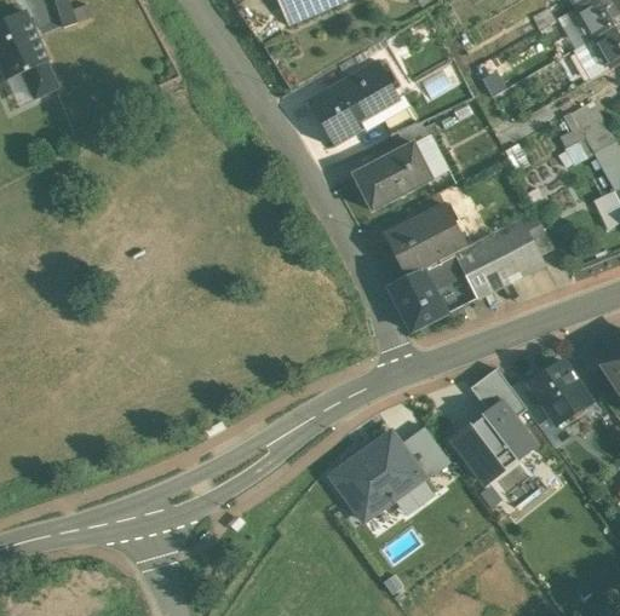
[(55,0),(64,27),(78,23),(69,0),(55,0)]
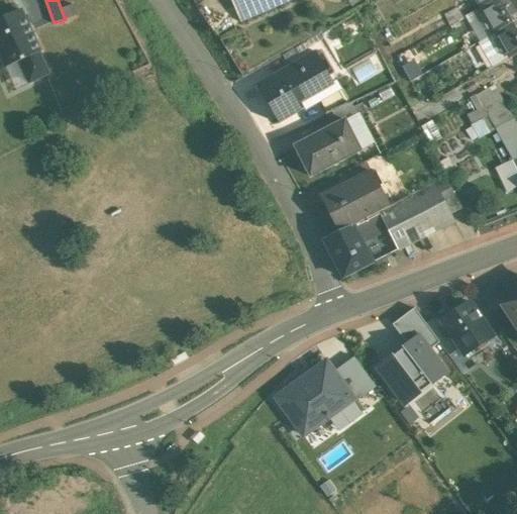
[(231,0),(241,22),(292,0),(231,0)]
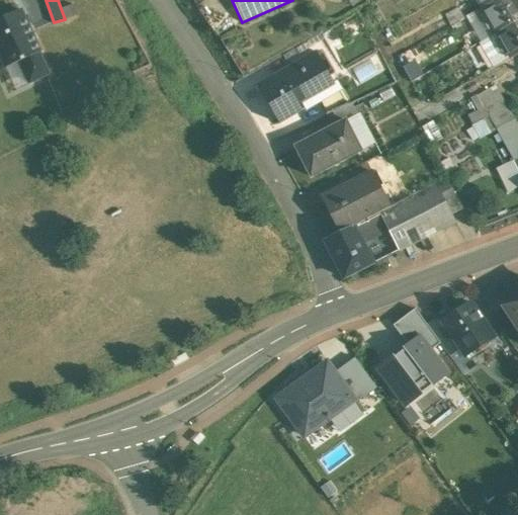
[(493,0),(482,6),(497,31),(517,18),(517,0),(493,0)]
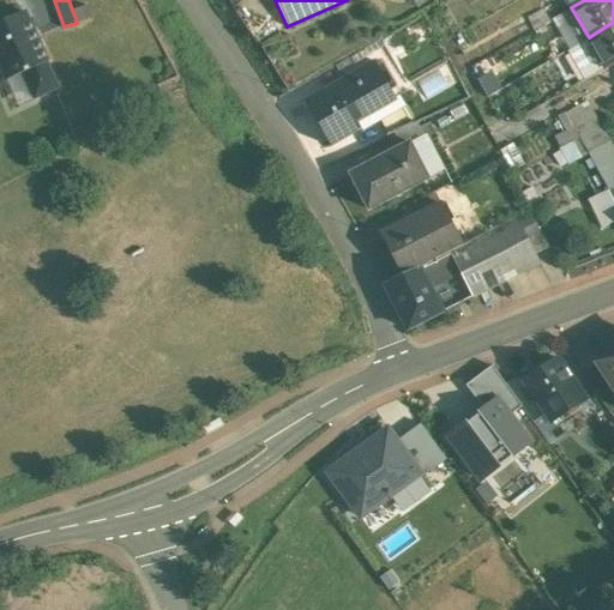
[(542,8),(527,17),(534,29),(548,20),(542,8)]
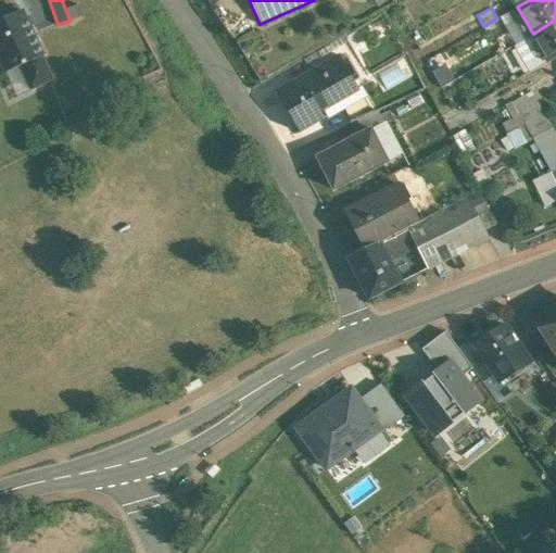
[(22,11),(0,19),(0,73),(0,74),(14,67),(23,88),(30,84),(32,88),(52,78),(33,34),(37,32),(32,19),(26,21),(22,11)]
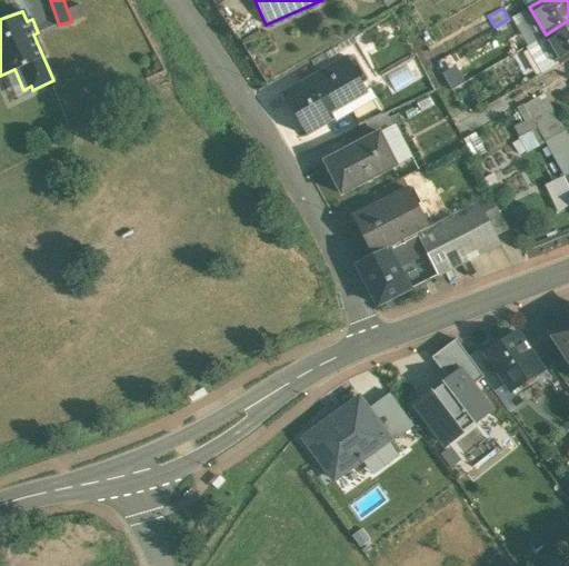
[(568,20),(546,35),(561,62),(568,58),(568,20)]
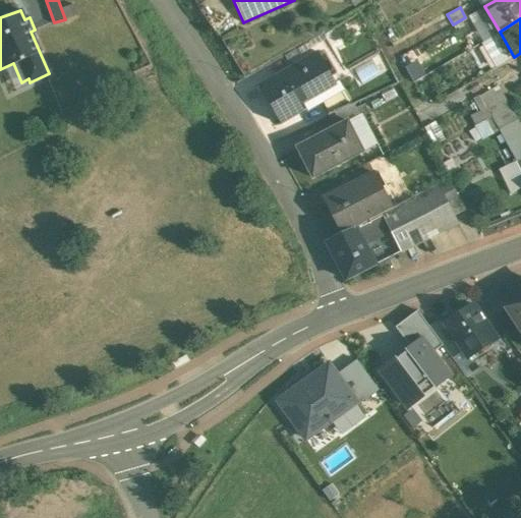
[(412,48),(399,55),(413,81),(426,73),(412,48)]
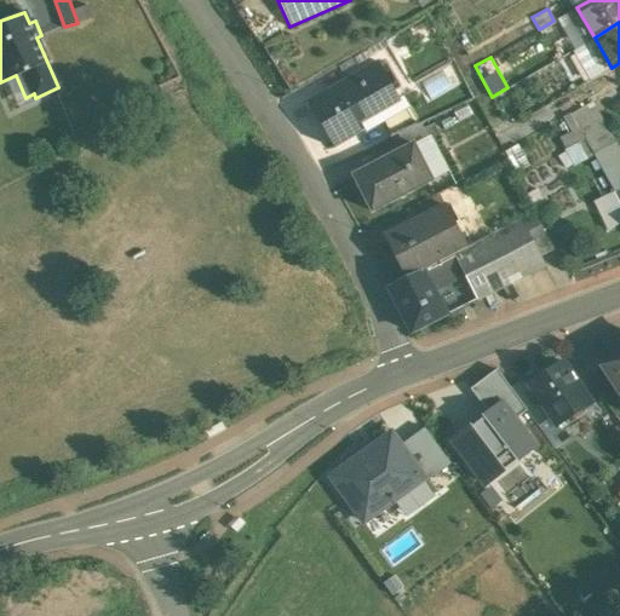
[(377,62),(346,79),(349,81),(310,104),(334,145),(362,130),(357,121),(375,110),(397,98),(377,62)]
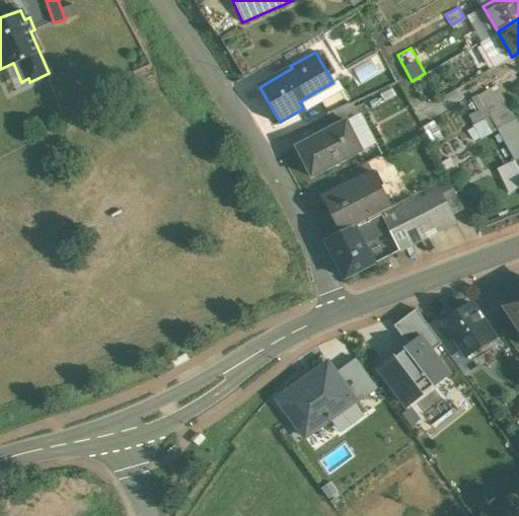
[(490,115),(497,129),(515,119),(495,84),(477,94),(485,105),(490,115)]
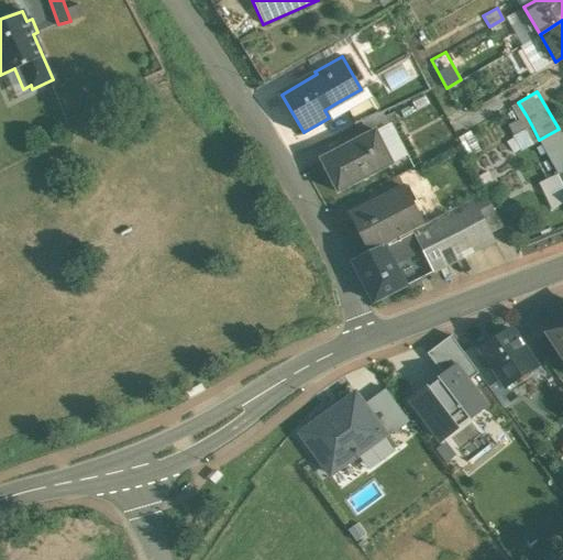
[(341,100),(324,110),(329,118),(345,108),(341,100)]
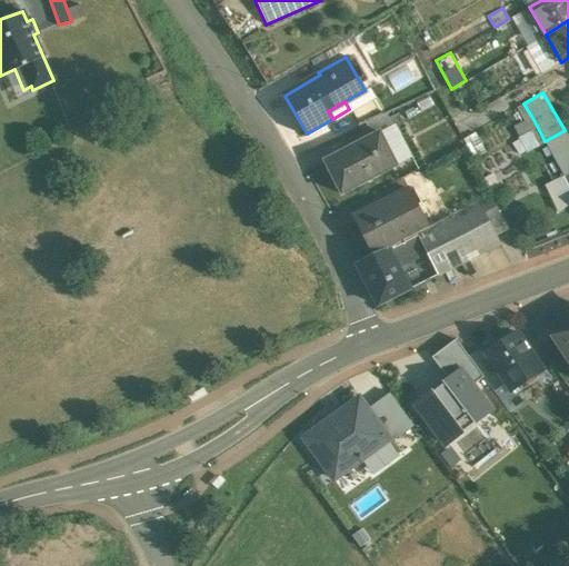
[(387,112),(359,125),(366,138),(379,130),(380,131),(393,123),(387,112)]
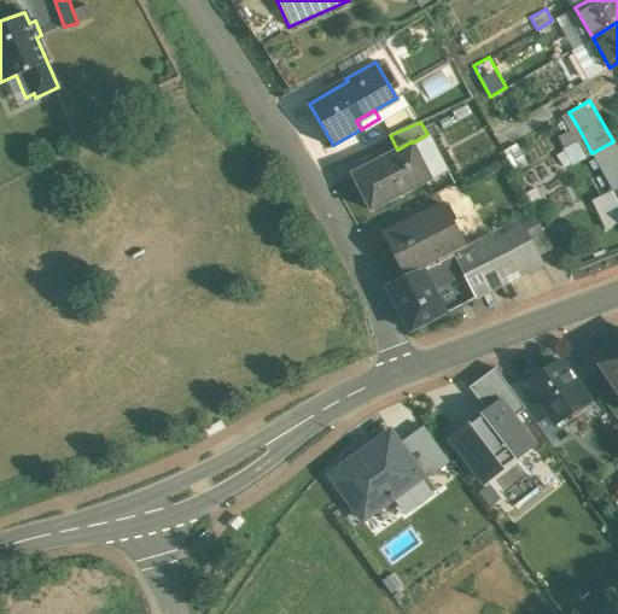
[(564,147),(583,136),(577,126),(558,136),(564,147)]
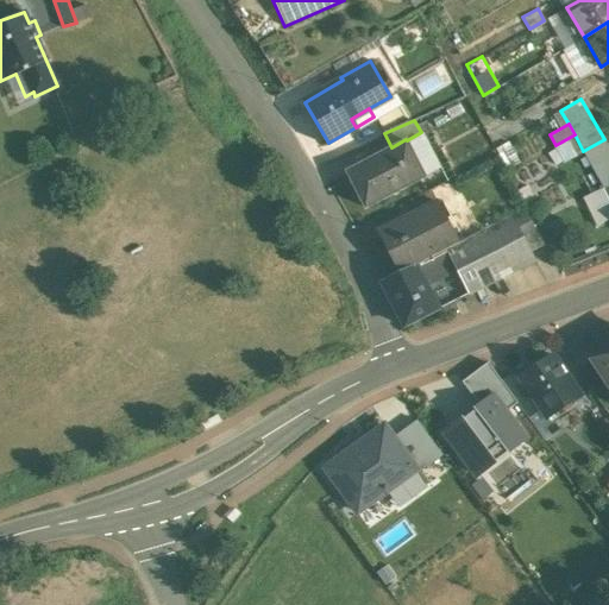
[(391,147),(346,170),(365,207),(425,175),(407,140),(406,139),(391,147)]
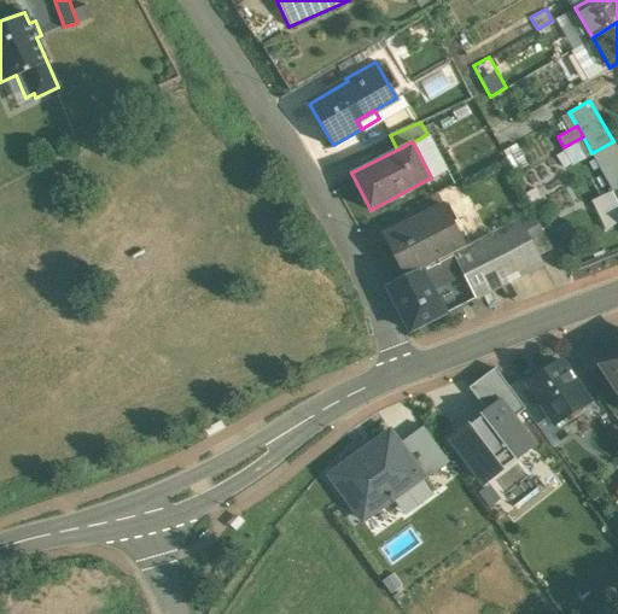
[(617,151),(613,141),(592,153),(606,177),(617,170),(617,151)]
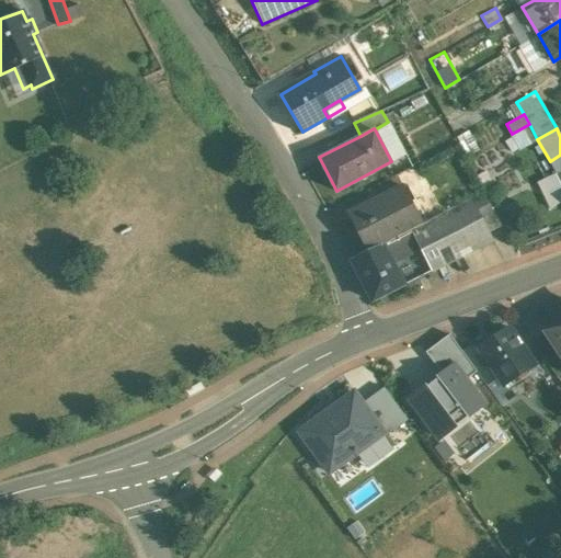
[(403,184),(348,213),(368,251),(382,243),(411,229),(423,223),(403,184)]
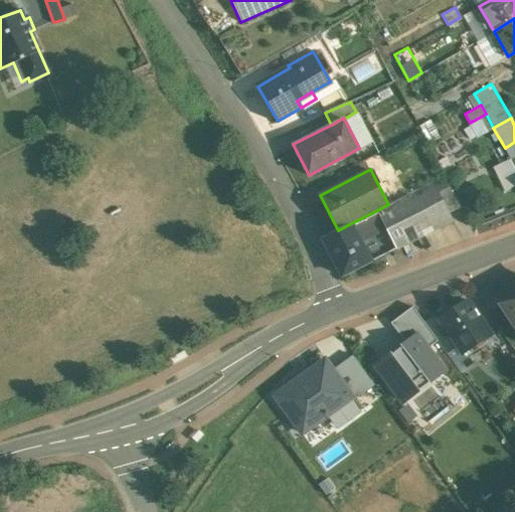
[(440,178),(388,204),(377,210),(387,231),(395,248),(459,215),(440,178)]
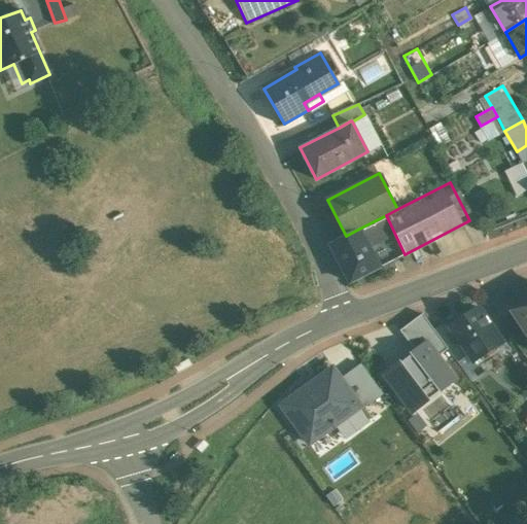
[(386,215),(359,229),(370,249),(377,246),(396,237),(386,215)]
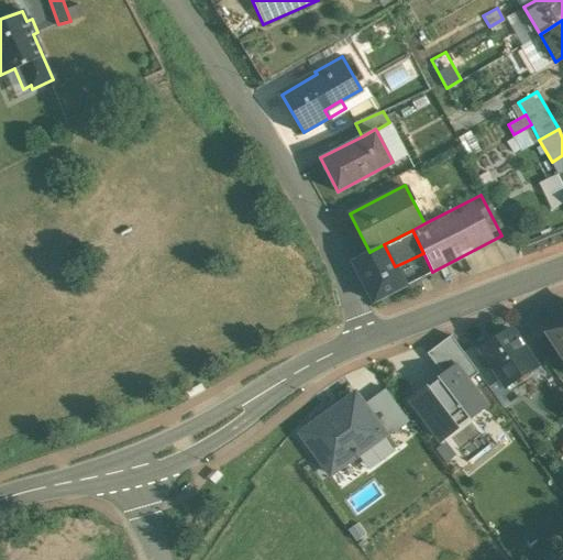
[(395,266),(384,244),(370,252),(353,261),(364,283),(374,302),(405,286),(395,266)]
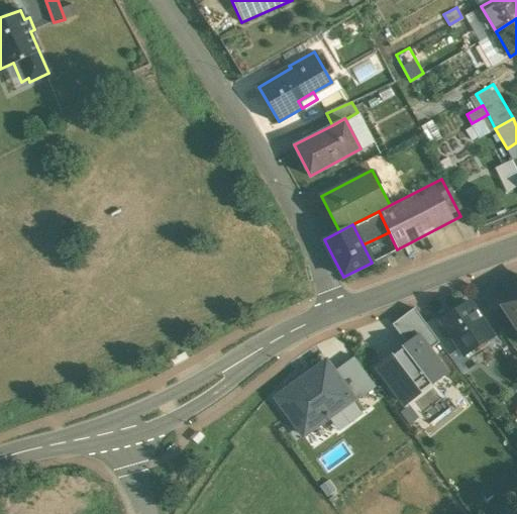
[(516,280),(511,271),(479,293),(490,310),(516,292),(516,280)]
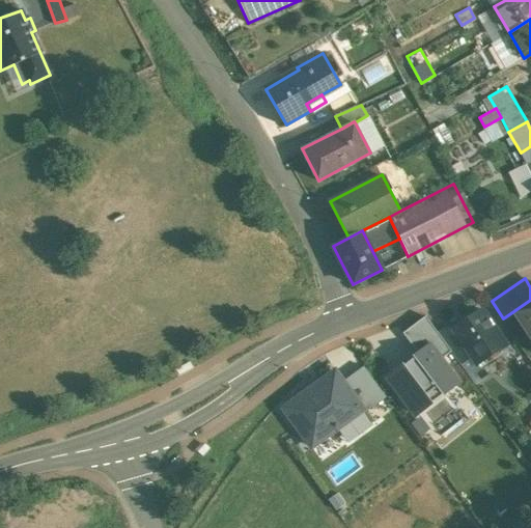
[(530,302),(515,312),(530,335),(530,302)]
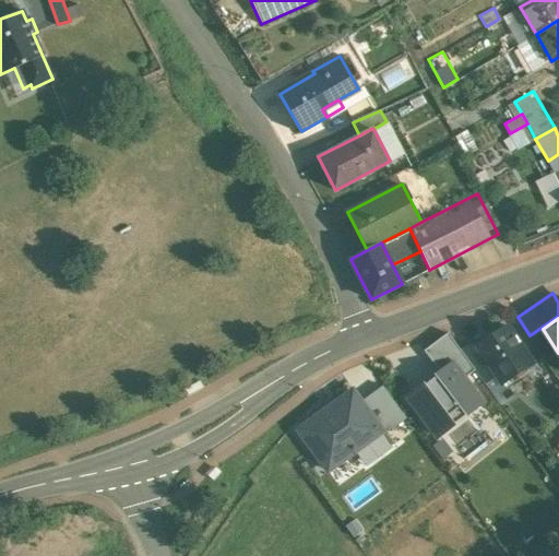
[(508,324),(477,345),(497,374),(501,380),(506,387),(523,376),(519,370),(533,362),(508,324)]
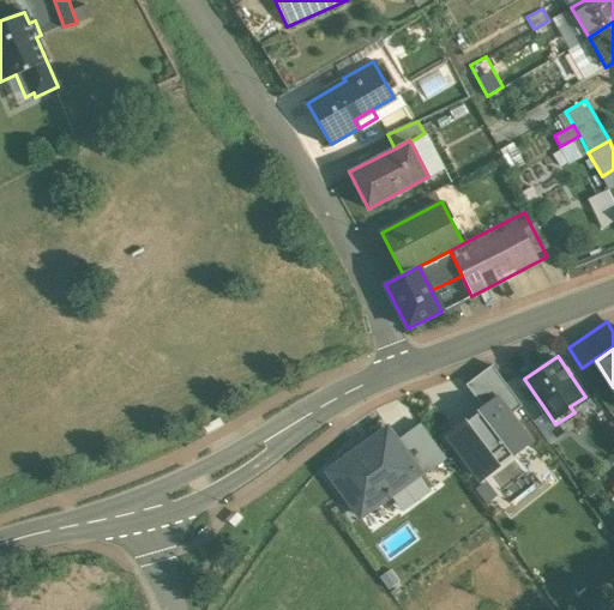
[(492,364),(467,384),(485,408),(498,398),(510,414),(522,404),(507,385),(492,364)]
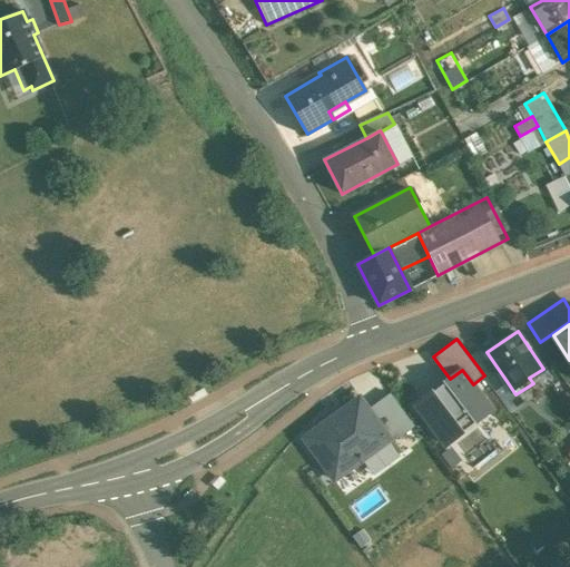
[(507,381),(487,352),(483,349),(471,358),(484,375),(494,390),(507,381)]
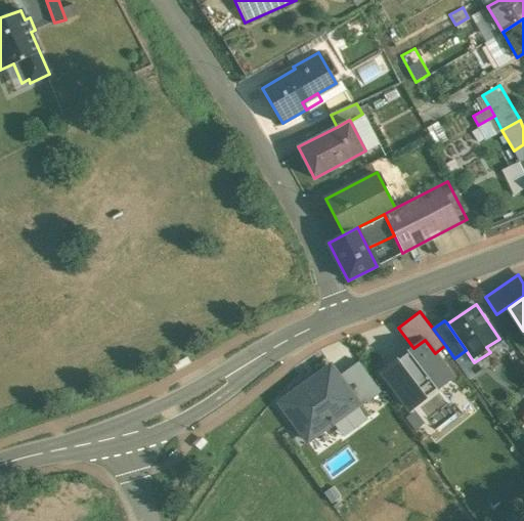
[(436,387),(452,376),(435,353),(425,340),(413,348),(383,372),(410,407),(426,396),(421,389),(432,381),(436,387)]
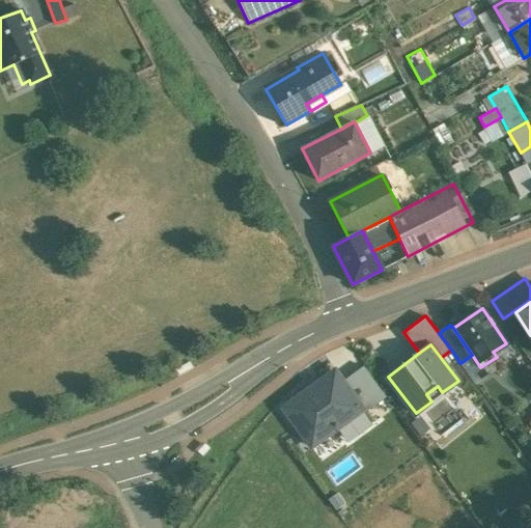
[(343,380),(365,410),(386,395),(364,365),(343,380)]
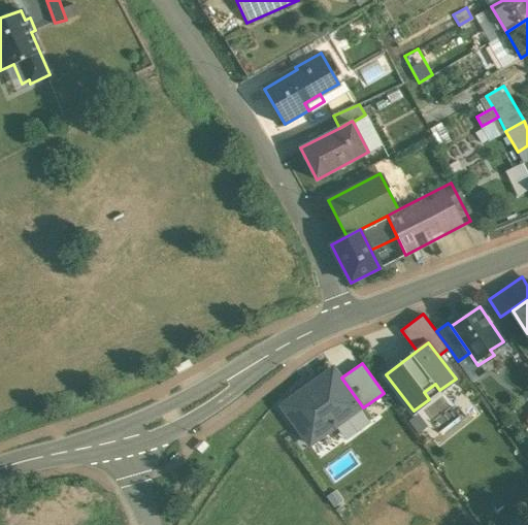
[(341,378),(336,369),(316,384),(315,382),(283,404),(310,443),(335,424),(345,437),(371,419),(363,407),(341,378)]
